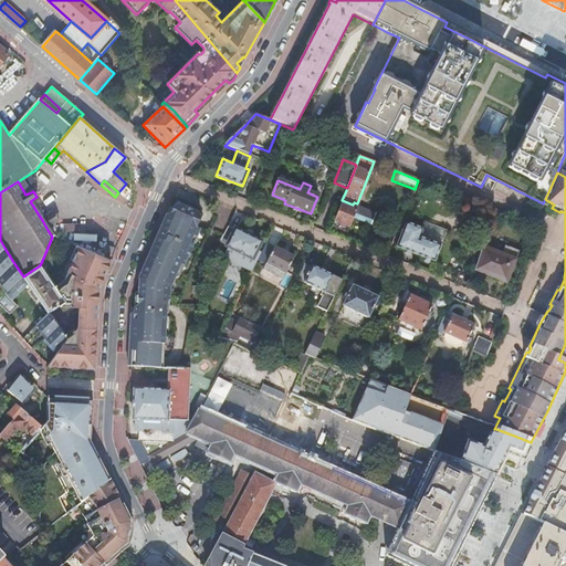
[(494,218),(498,212),(457,196),(453,206),(479,217),(477,222),(491,229),(494,218)]
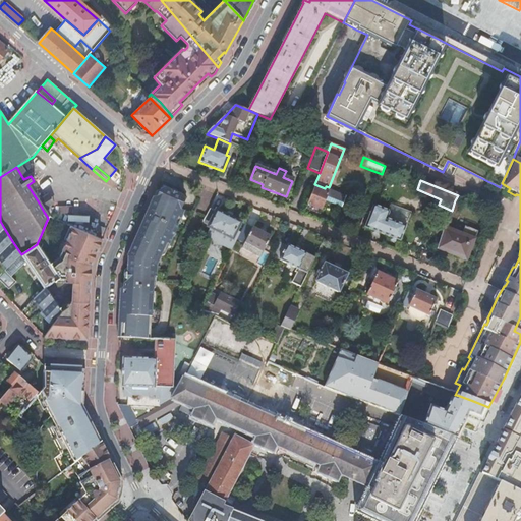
[(329,192),(314,186),(305,209),(320,214),(325,201),(341,208),(346,196),(340,194),(330,190),(329,192)]
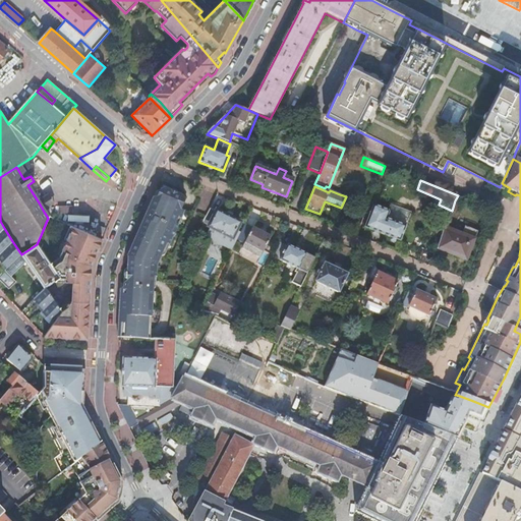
[(120,325),(119,338),(149,340),(151,312),(154,312),(158,259),(159,256),(161,258),(167,245),(170,246),(184,213),(181,211),(187,198),(162,187),(157,200),(154,198),(150,207),(147,214),(149,216),(148,220),(145,226),(141,225),(127,258),(130,259),(129,268),(127,268),(126,282),(123,286),(122,289),(124,291),(124,296),(120,296),(118,325),(120,325)]
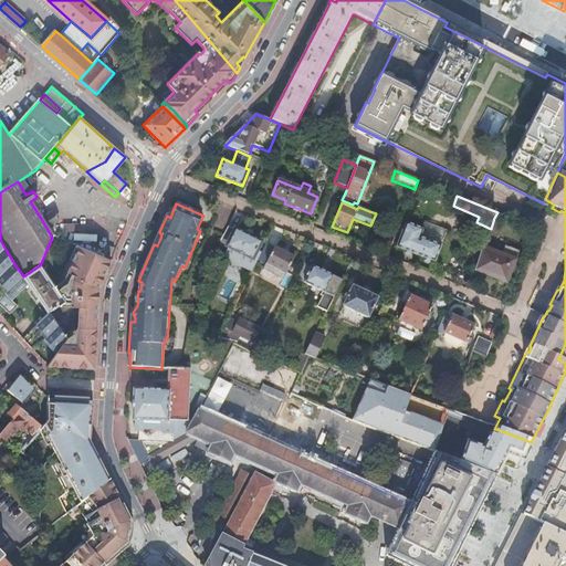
[(52,213),(42,220),(48,230),(59,223),(52,213)]
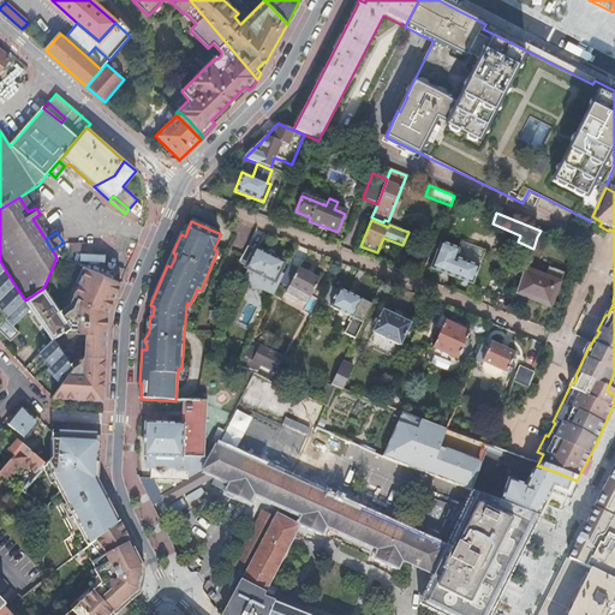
[(457,258),(479,268),(485,251),(460,242),(458,249),(459,251),(457,258)]
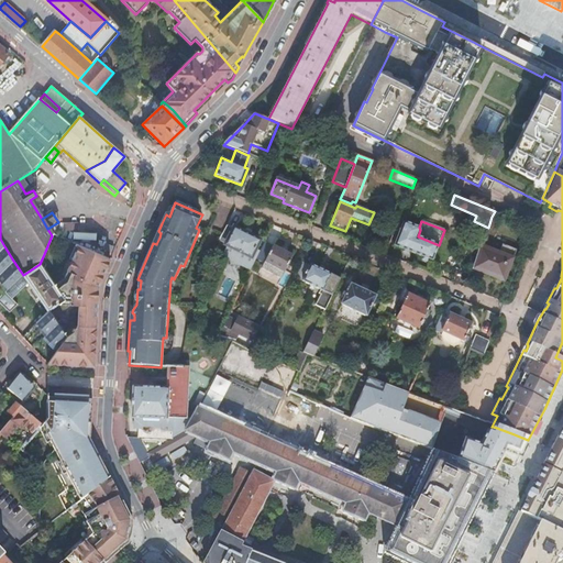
[(420,230),(419,228),(405,222),(403,223),(394,246),(432,262),(439,245),(418,236),(420,230)]
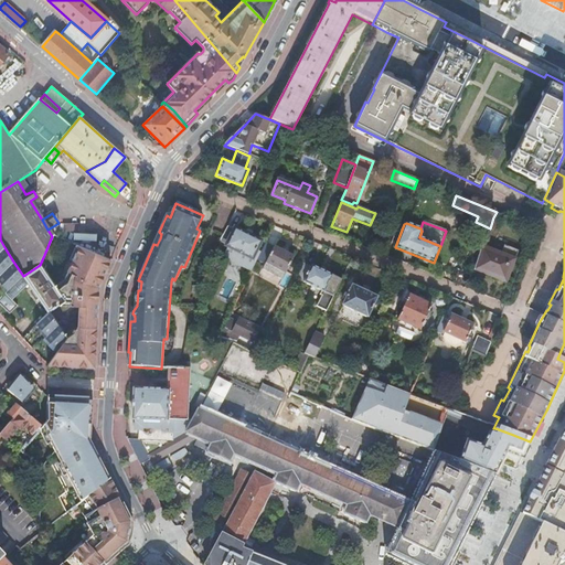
[(226,227),(219,242),(226,246),(227,247),(222,258),(230,262),(232,267),(242,268),(251,273),(258,257),(260,253),(255,251),(259,243),(234,231),(226,227)]
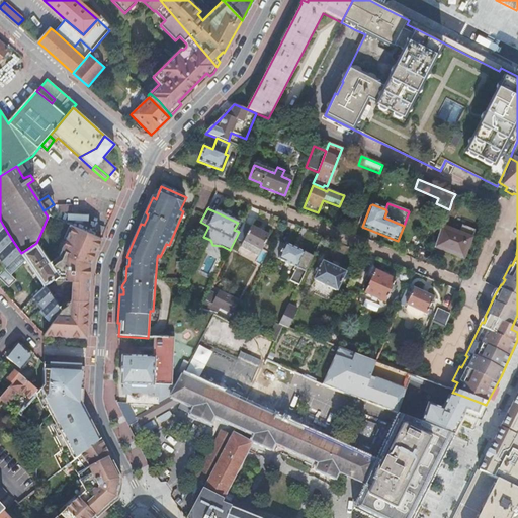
[(269,237),(243,224),(239,232),(237,236),(245,240),(241,248),(259,257),(262,251),(264,253),(265,250),(263,248),(269,237)]
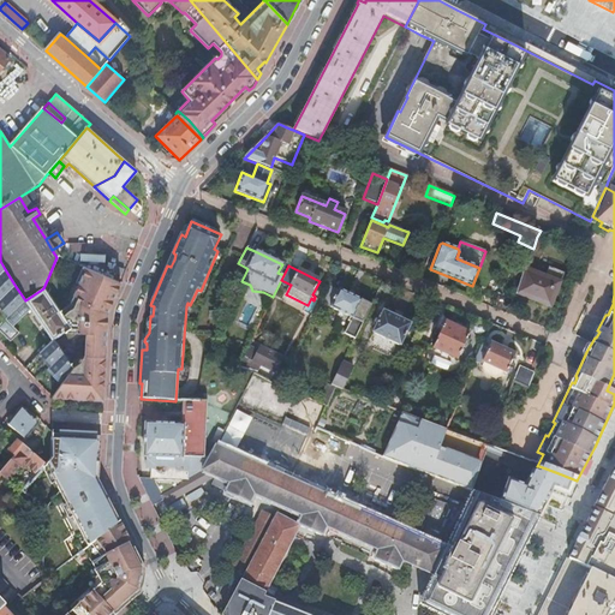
[(87,270),(83,268),(76,285),(79,286),(87,270)]
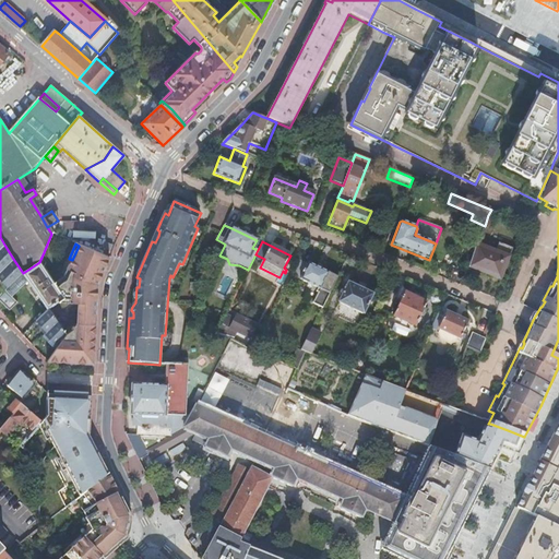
[(0,272),(13,259),(4,245),(0,249),(0,272)]
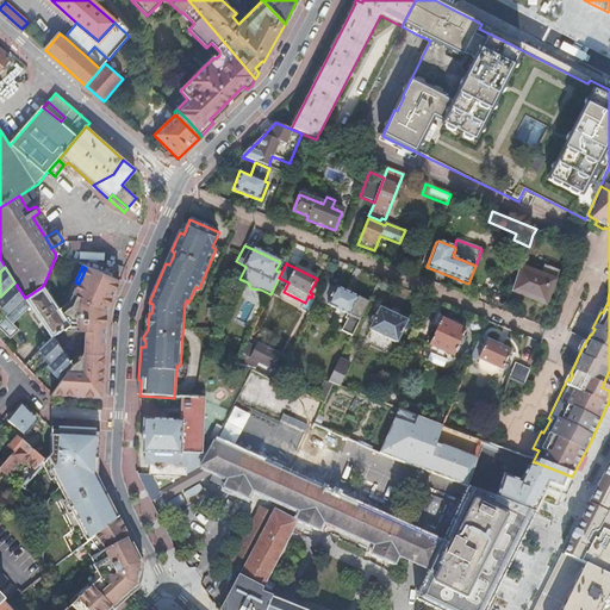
[(520,267),(511,291),(526,297),(524,298),(536,302),(546,305),(552,291),(552,290),(548,288),(552,280),(558,277),(558,275),(545,271),(542,275),(520,267)]
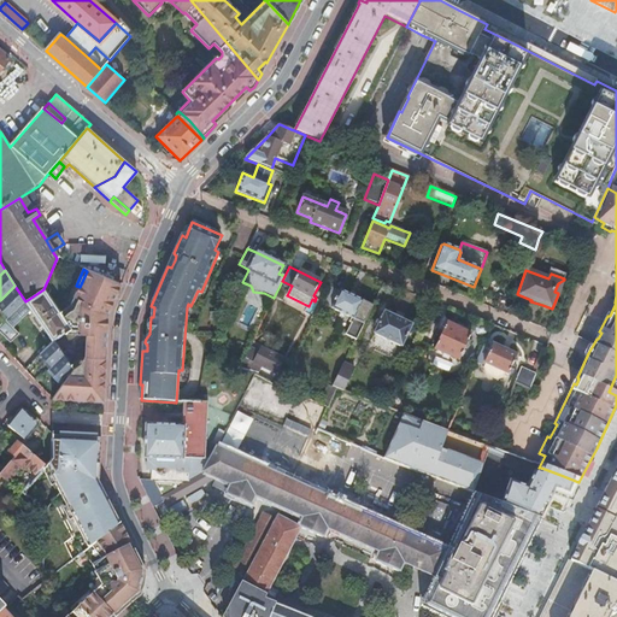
[(87,334),(84,357),(105,358),(107,322),(107,315),(118,291),(119,286),(87,271),(80,287),(71,306),(74,310),(62,318),(69,329),(65,333),(87,334)]
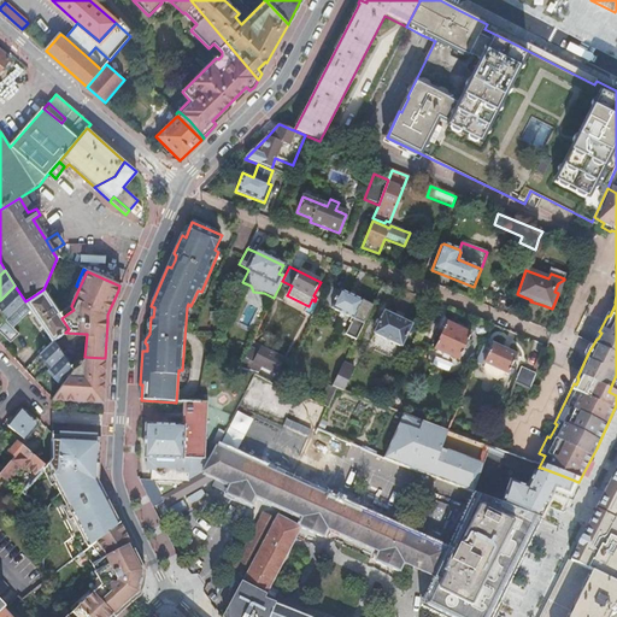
[(15,286),(0,300),(0,309),(9,317),(25,301),(15,286)]
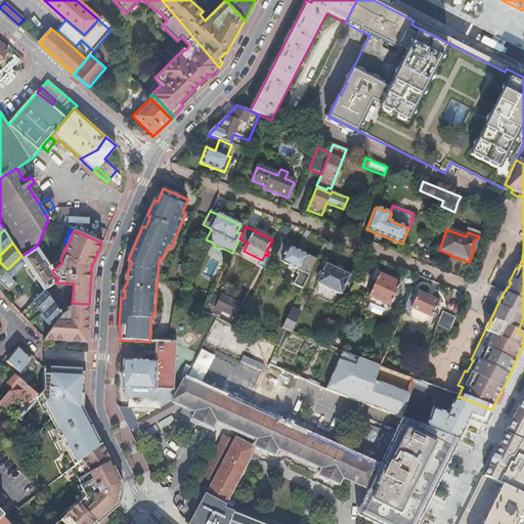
[(280,244),(273,259),(280,263),(288,248),(280,244)]
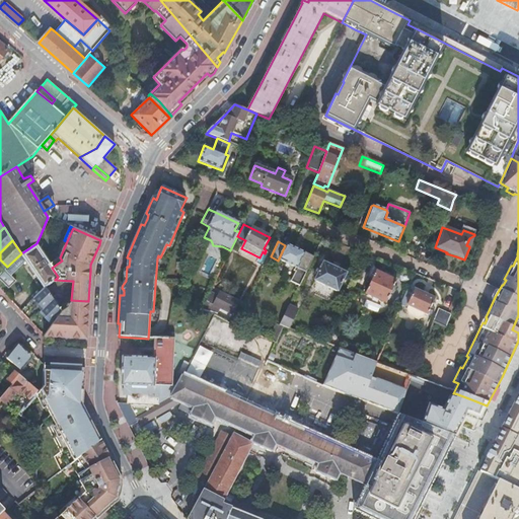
[(50,264),(36,243),(21,253),(26,261),(44,287),(55,280),(58,277),(52,268),(50,264)]
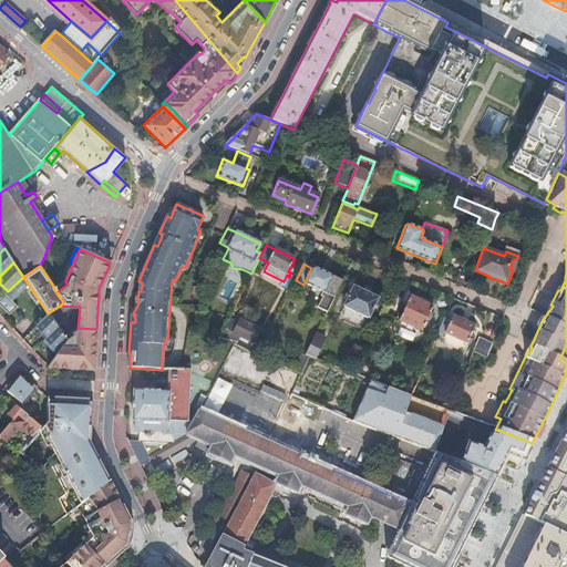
[(327,313),(342,282),(332,279),(333,278),(312,268),(311,268),(303,285),(325,295),(318,309),(327,313)]
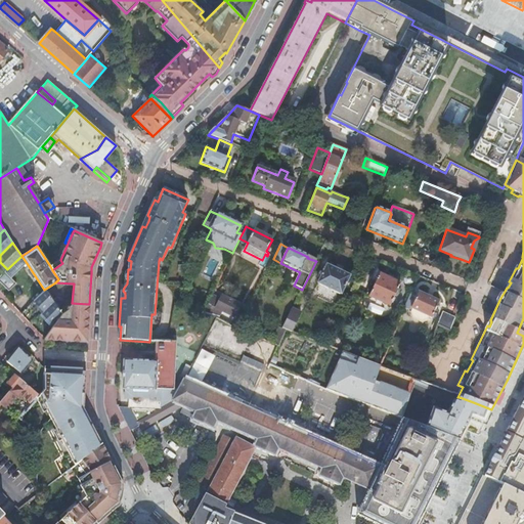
[(27,263),(22,256),(7,269),(5,271),(10,277),(27,263)]
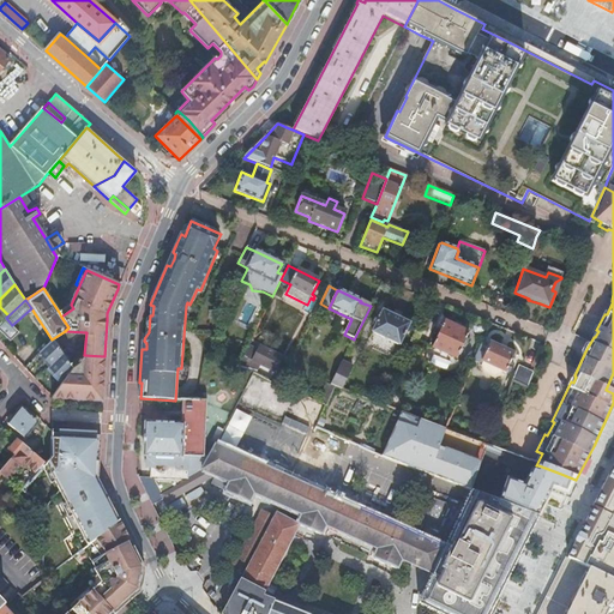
[(71,305),(59,312),(61,317),(73,308),(71,305)]
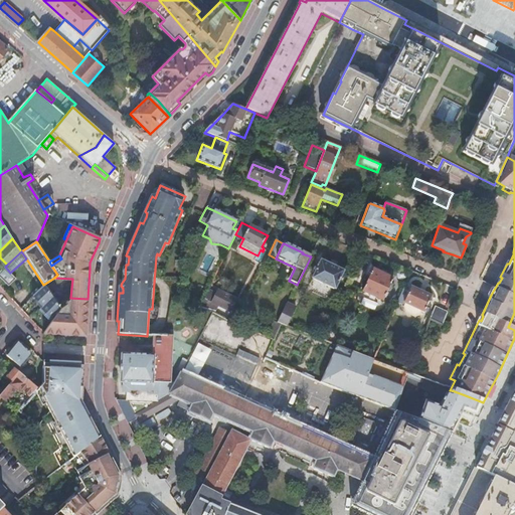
[(335,291),(344,272),(321,262),(312,280),(335,291)]
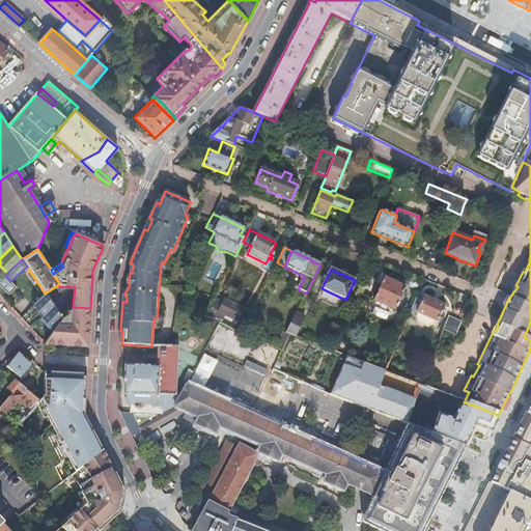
[(5,275),(0,279),(0,284),(8,294),(16,286),(10,281),(5,275)]
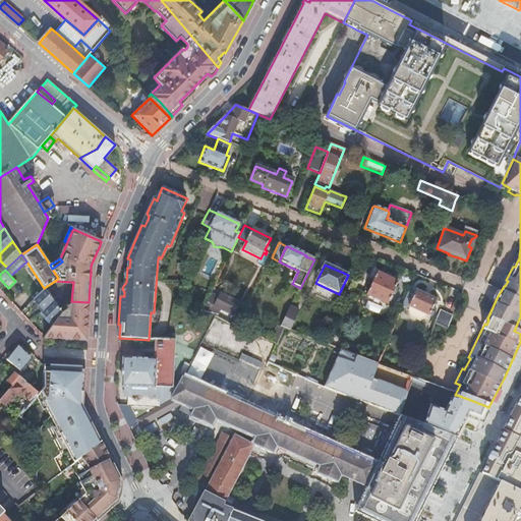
[(388,306),(398,283),(377,273),(366,296),(388,306)]
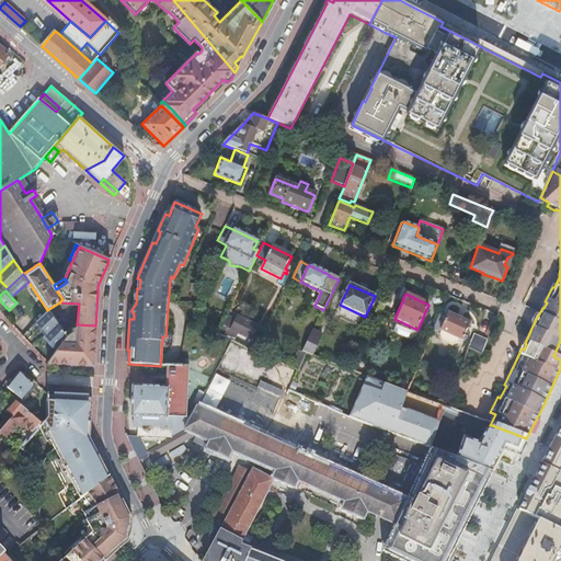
[(442,304),(441,298),(437,297),(433,299),(434,305),(438,307),(442,304)]
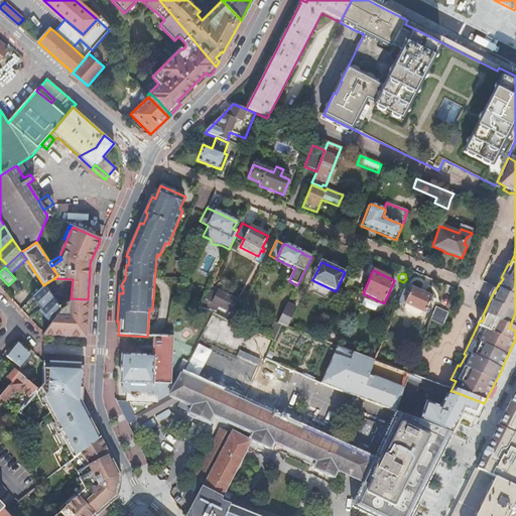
[(52,297),(43,285),(32,296),(42,306),(52,297)]
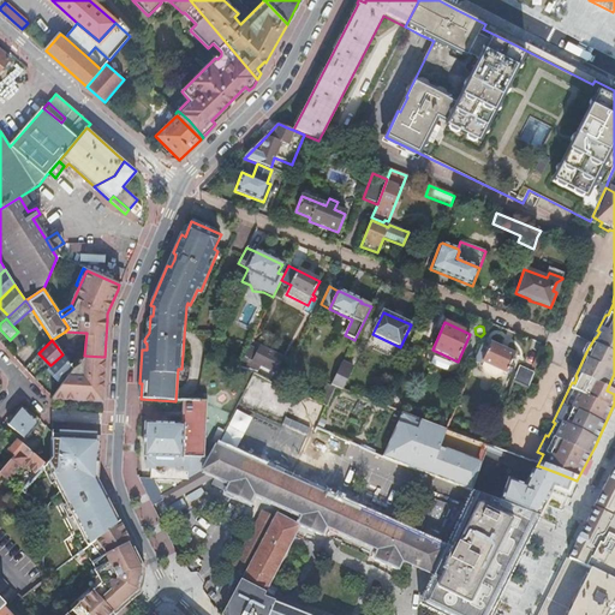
[(484,341),(476,362),(484,365),(482,369),(484,375),(495,380),(502,377),(503,374),(507,375),(508,372),(511,374),(513,370),(509,369),(515,356),(484,341)]
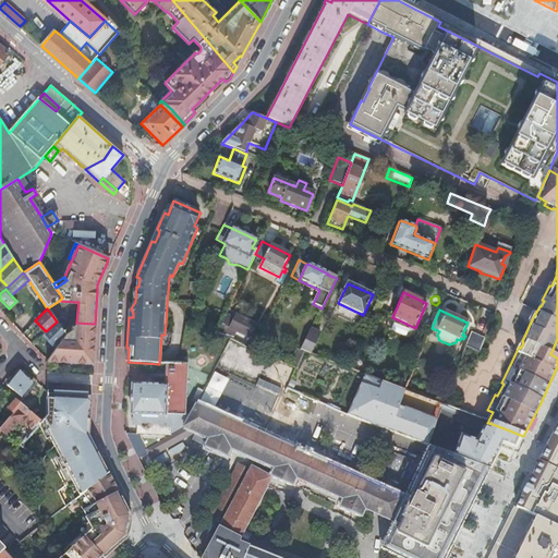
[(249,339),(256,325),(237,315),(234,318),(226,315),(217,335),(230,339),(231,339),(232,340),(237,332),(249,339)]
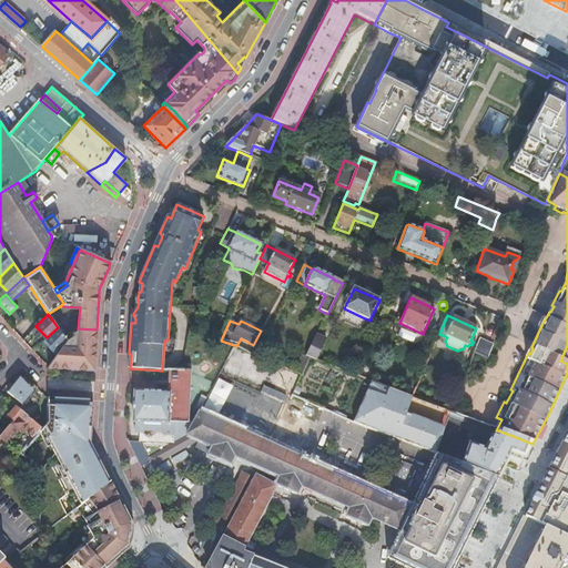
[(63,336),(58,327),(47,337),(44,340),(56,351),(61,345),(62,347),(67,341),(67,340),(63,336)]
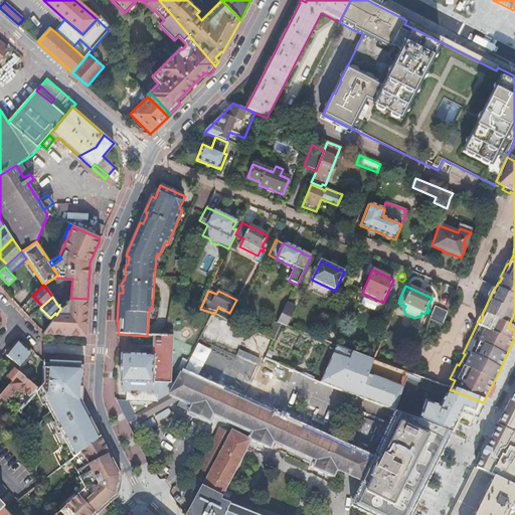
[(56,315),(43,334),(86,335),(88,299),(70,298),(66,301),(67,303),(60,308),(60,309),(56,315)]
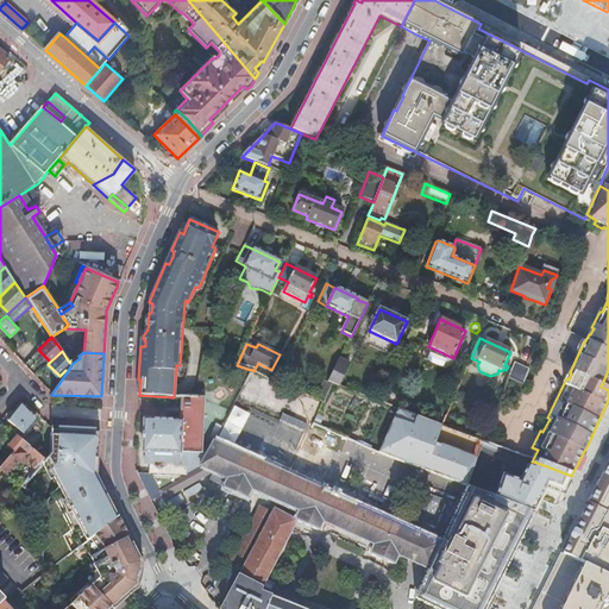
[(77,355),(69,360),(71,364),(80,358),(79,356),(77,355)]
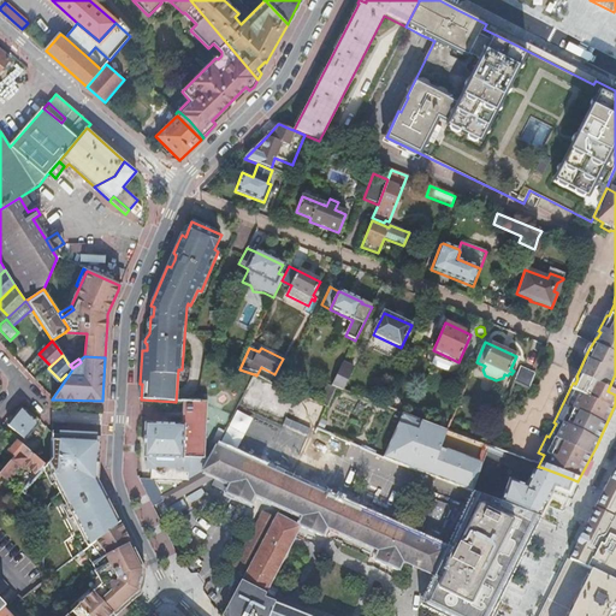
[(520,368),(514,384),(528,390),(534,374),(520,368)]
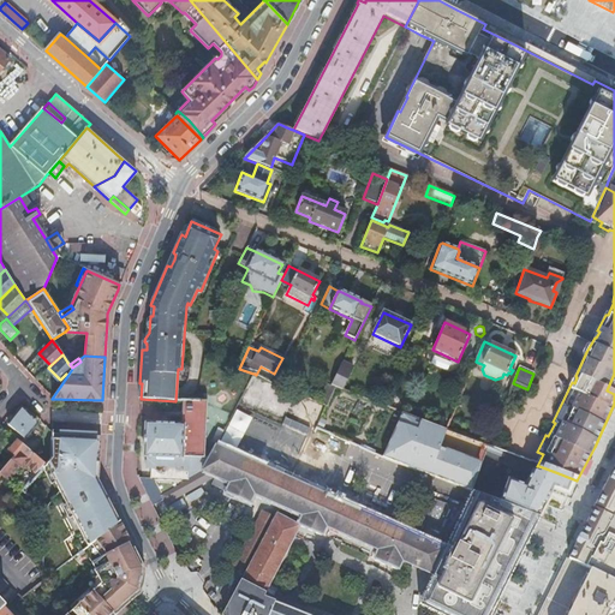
[(350,374),(340,369),(332,387),(335,388),(341,392),(350,374)]
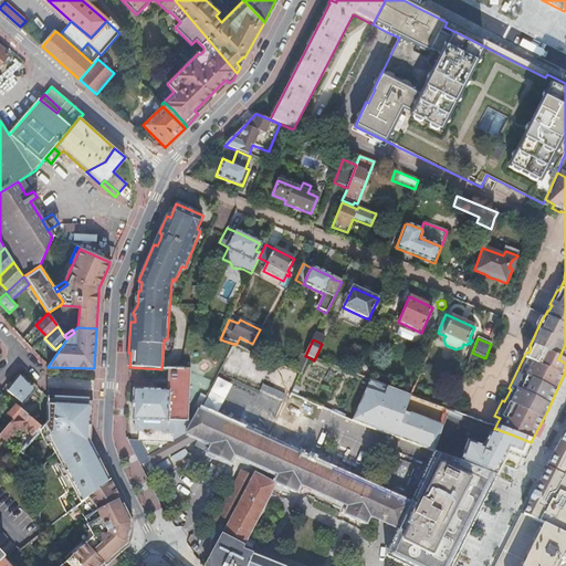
[(229,347),(221,370),(251,380),(255,366),(264,369),(266,359),(229,347)]
